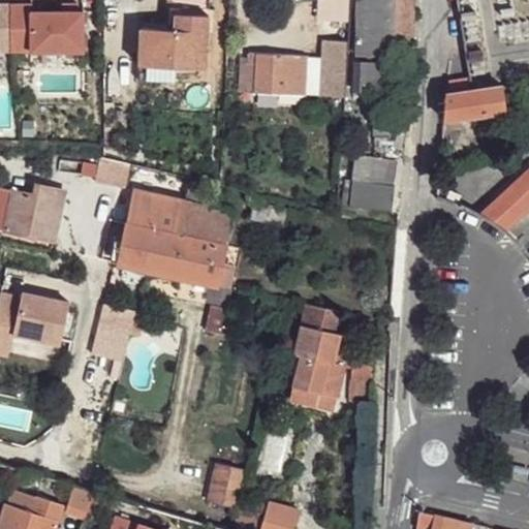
[(413,0),(358,0),(356,55),(383,55),(384,39),(413,39),(413,0)]
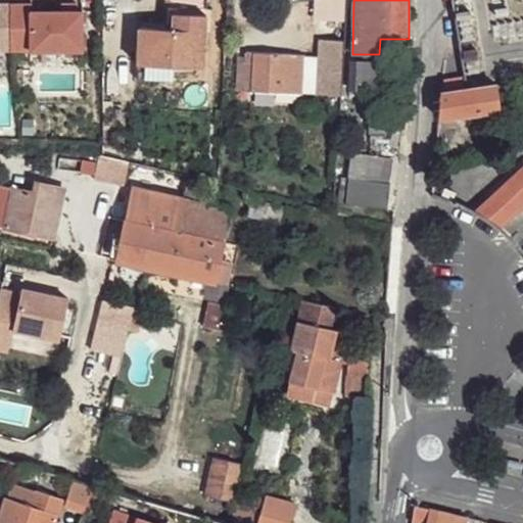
[(32,4),(11,4),(11,50),(82,52),(82,12),(32,12),(32,4)]
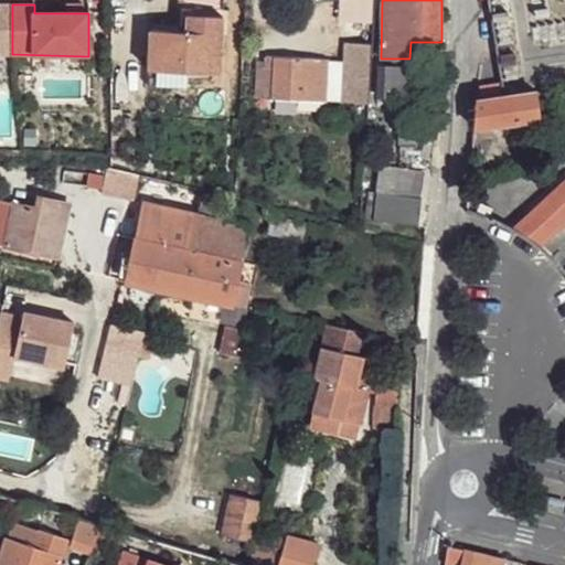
[(187,31),(152,31),(152,71),(190,72),(222,72),(224,16),(189,16),(187,31)]
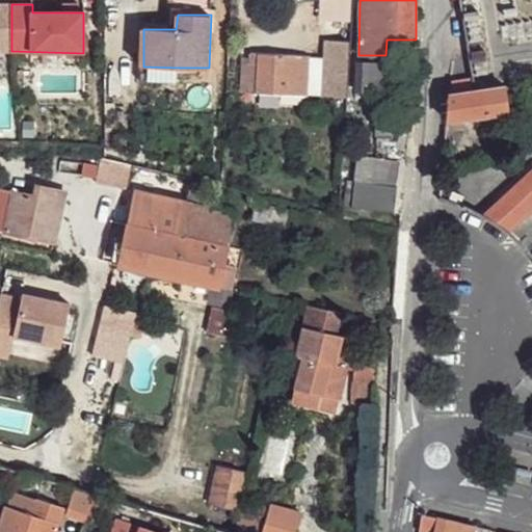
[(323,59),(253,53),(251,63),(260,64),(258,92),(347,102),(351,40),(324,37),(323,59)]
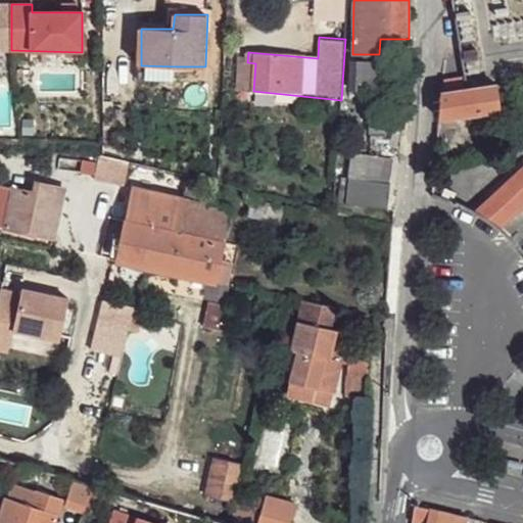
[(253,91),(255,63),(247,62),(240,61),(237,89),(253,91)]
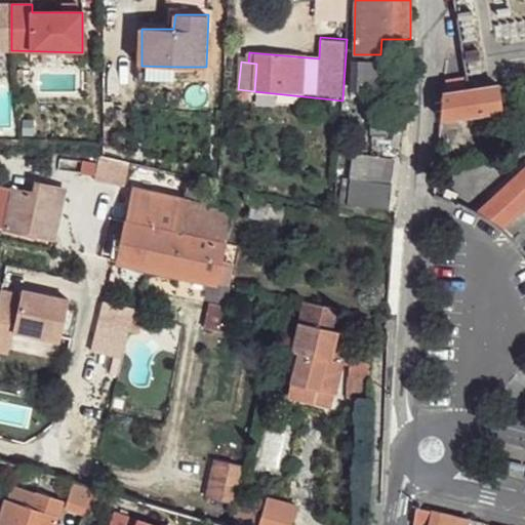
[(176,67),(142,66),(139,83),(176,83),(176,67)]
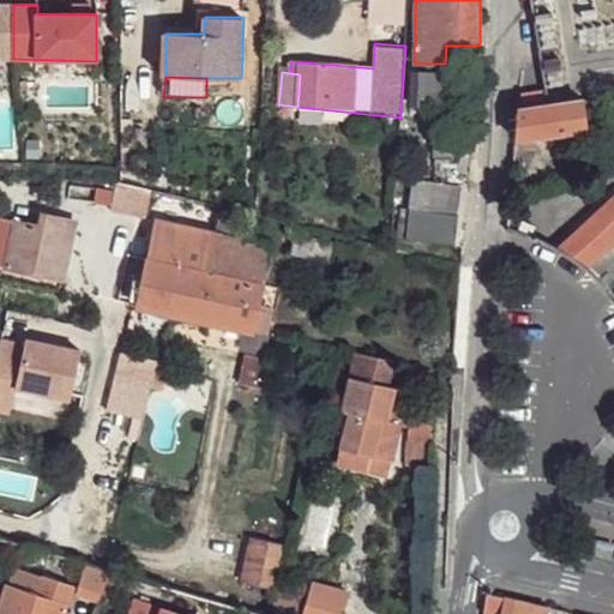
[(455,79),(411,77),(411,109),(455,109),(455,79)]
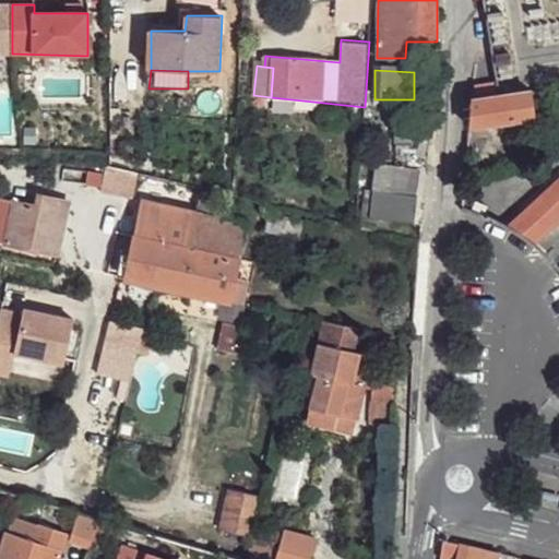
[(547,88),(528,91),(533,116),(549,115),(547,88)]
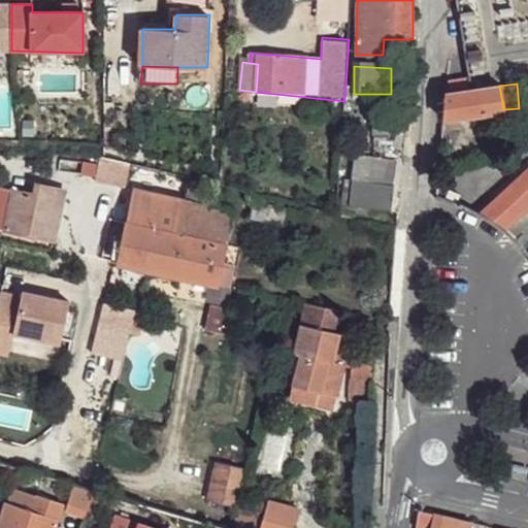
[(470,89),(444,92),(443,118),(460,117),(503,109),(499,86),(470,89)]
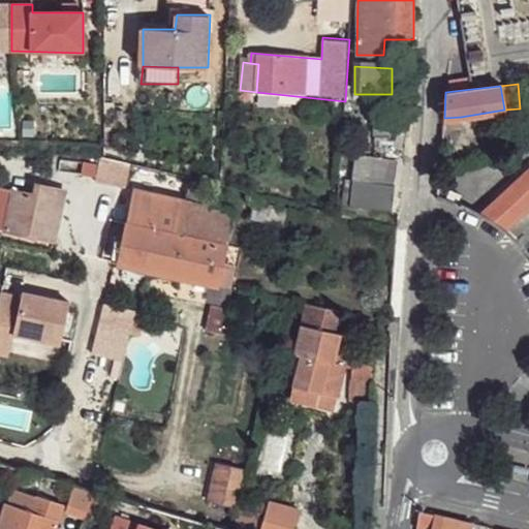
[(461,117),(444,118),(443,132),(463,129),(461,117)]
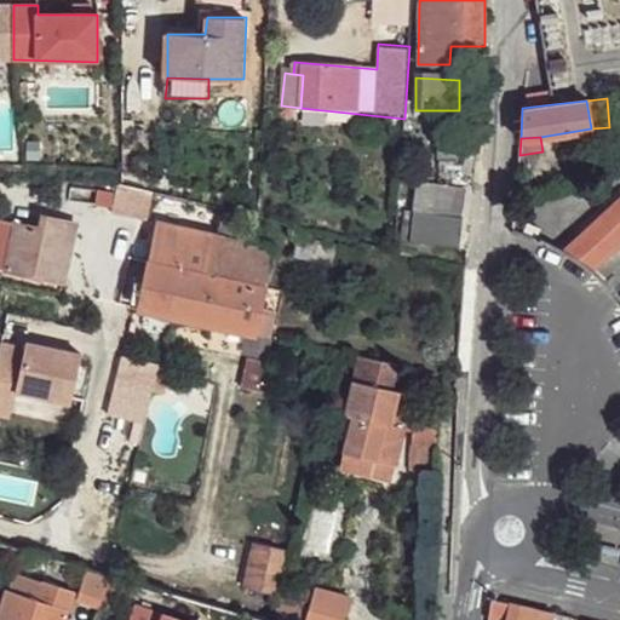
[(455,251),(469,193),(420,182),(408,240),(455,251)]
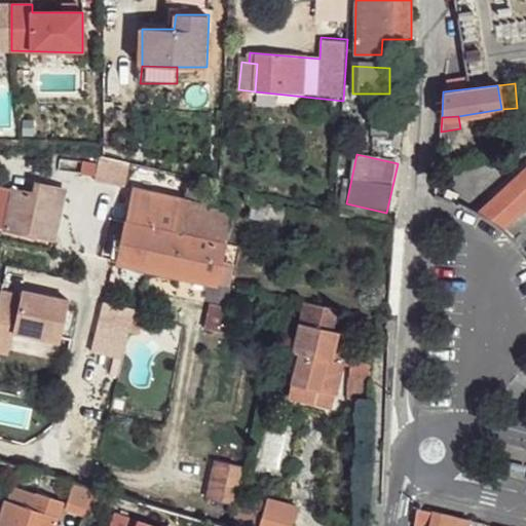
[(525,164),(475,214),(500,230),(525,205),(525,164)]
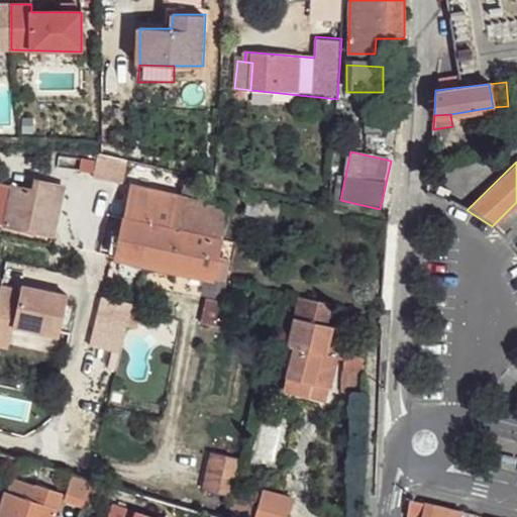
[(32,192),(11,188),(4,224),(49,234),(59,188),(33,183),(32,192)]
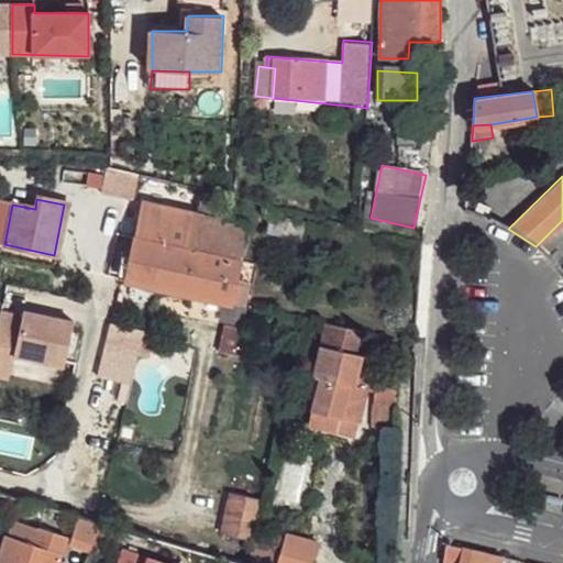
[(239,276),(249,225),(143,203),(127,280),(233,302),(239,276)]
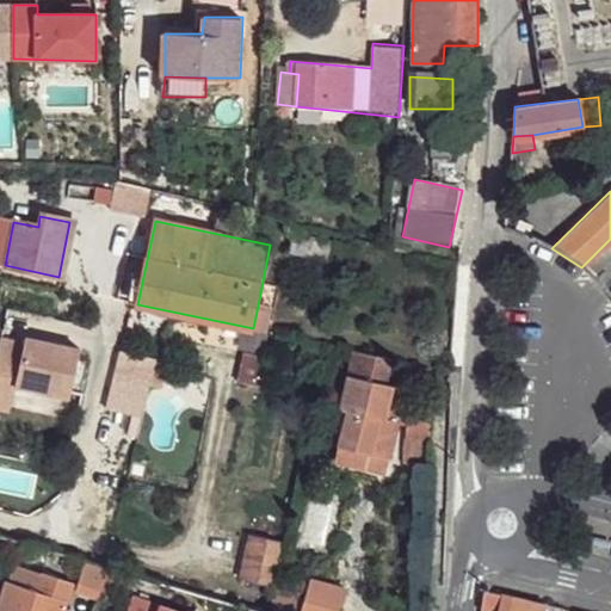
[(309,236),(297,234),(294,253),(306,255),(309,236)]
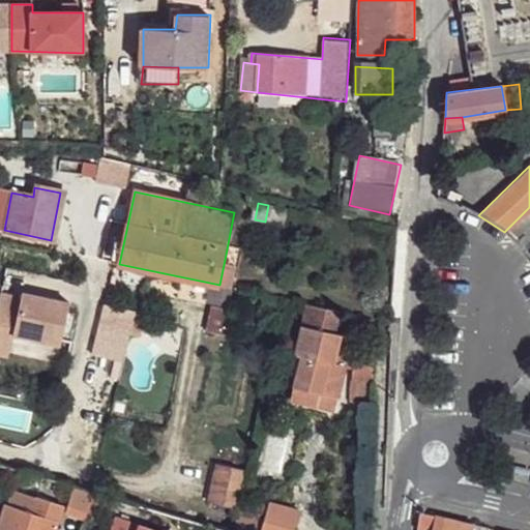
[(288,209),(272,206),(268,223),(285,227),(288,209)]
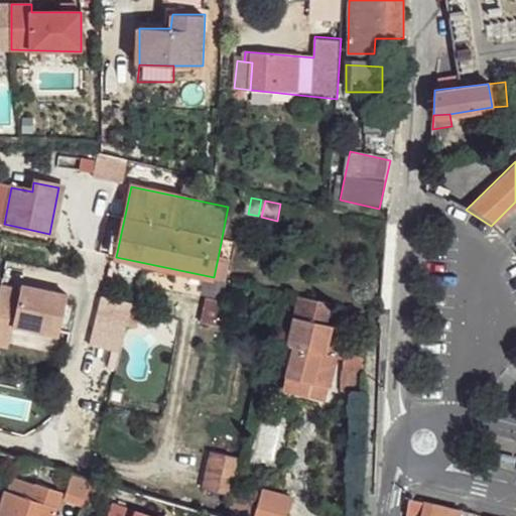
[(515,219),(515,202),(491,226),(499,235),(515,219)]
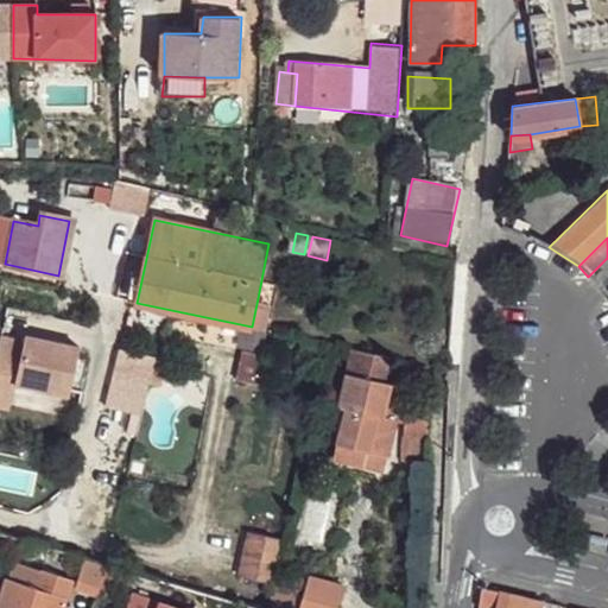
[(266,301),(258,298),(252,327),(260,329),(266,301)]
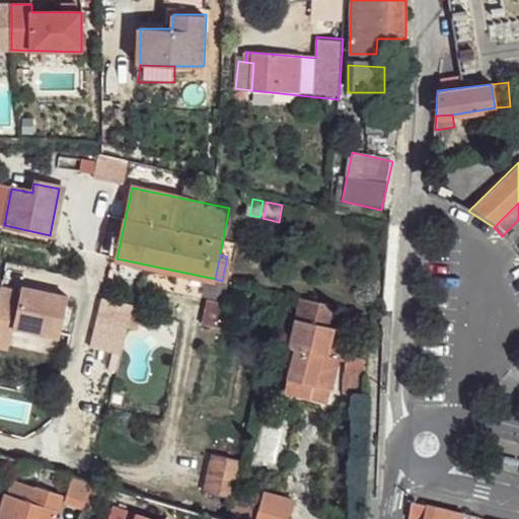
[(20,296),(0,291),(0,292),(0,332),(10,335),(11,329),(56,341),(66,302),(21,292),(20,296)]
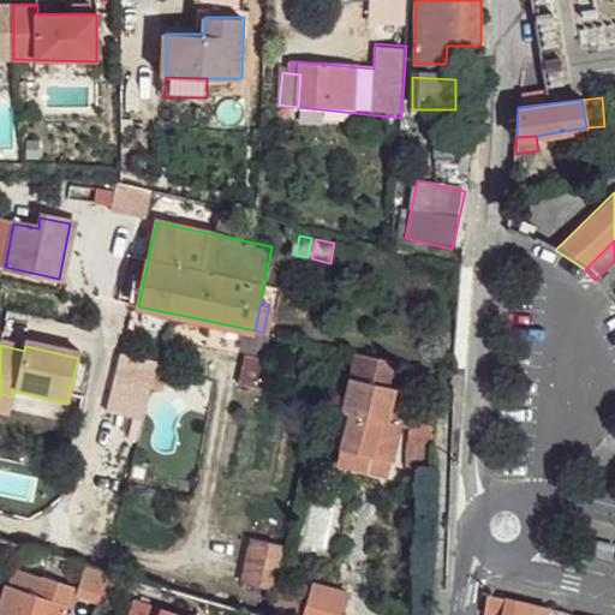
[(263,358),(243,353),(236,383),(256,388),(263,358)]
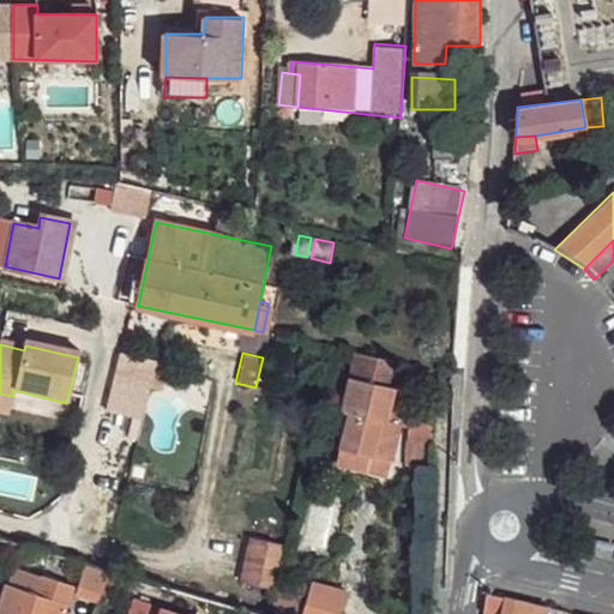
[(395,359),(359,353),(343,410),(347,411),(387,421),(397,387),(389,385),(395,359)]
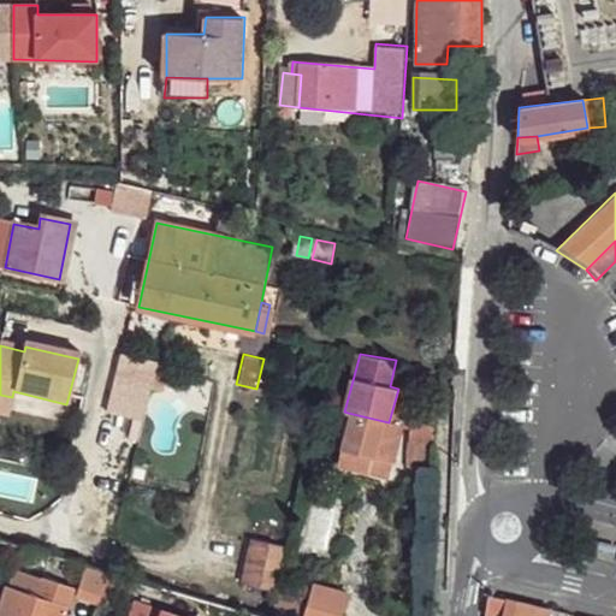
[(157,360),(149,386),(159,389),(163,377),(170,378),(173,365),(157,360)]
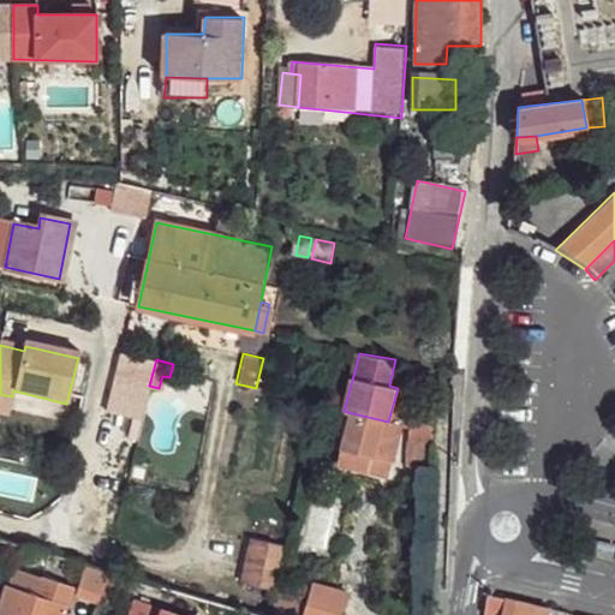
[(12,396),(0,394),(0,415),(6,417),(12,396)]
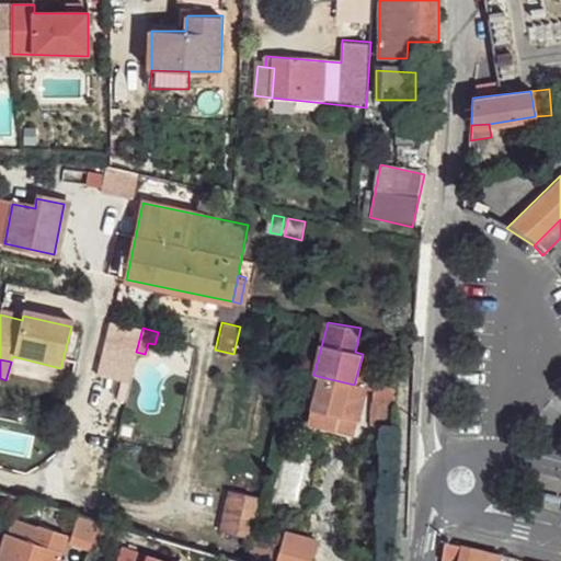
[(354,385),(317,376),(306,424),(339,431),(343,416),(359,420),(367,388),(354,385)]
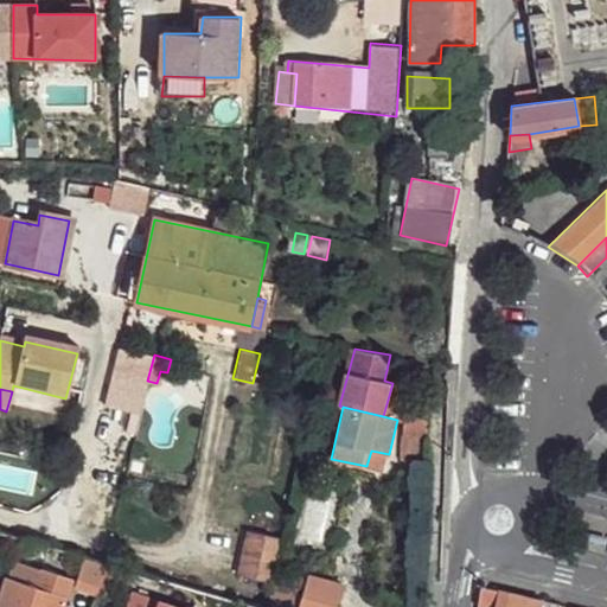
[(427,417),(406,416),(404,435),(425,435),(426,435),(427,417)]
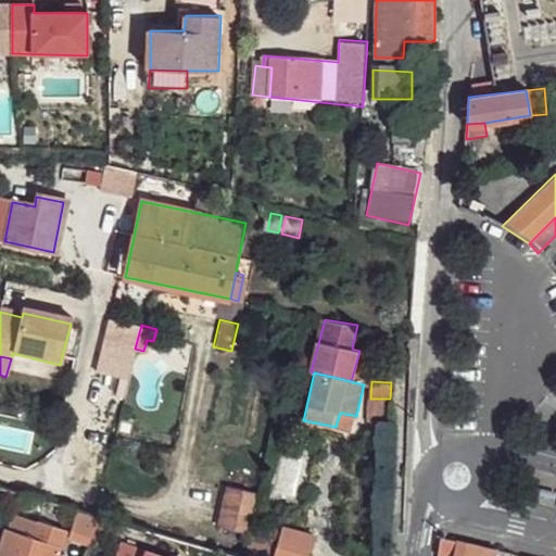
[(356,416),(340,413),(336,427),(353,432),(356,416)]
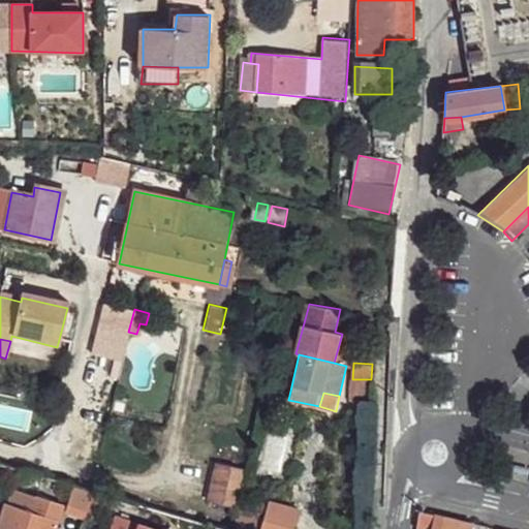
[(218,463),(210,501),(238,508),(247,469),(218,463)]
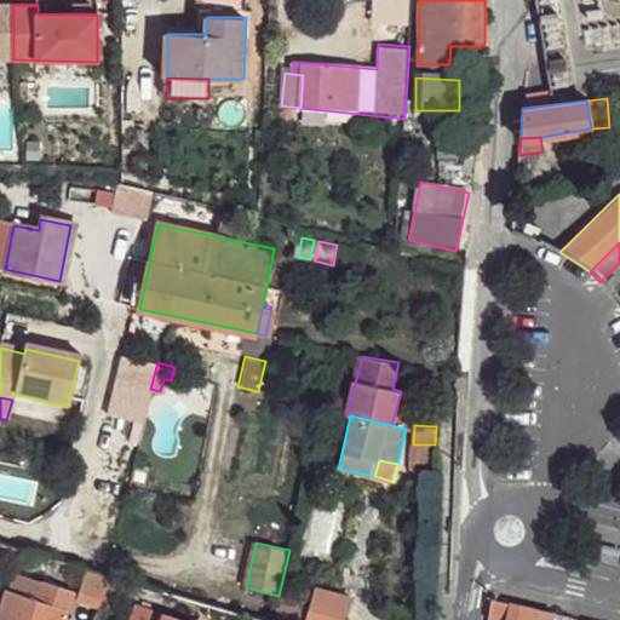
[(73,587),(42,577),(13,569),(7,589),(0,609),(0,619),(61,619),(68,601),(91,608),(102,572),(79,564),(73,587)]
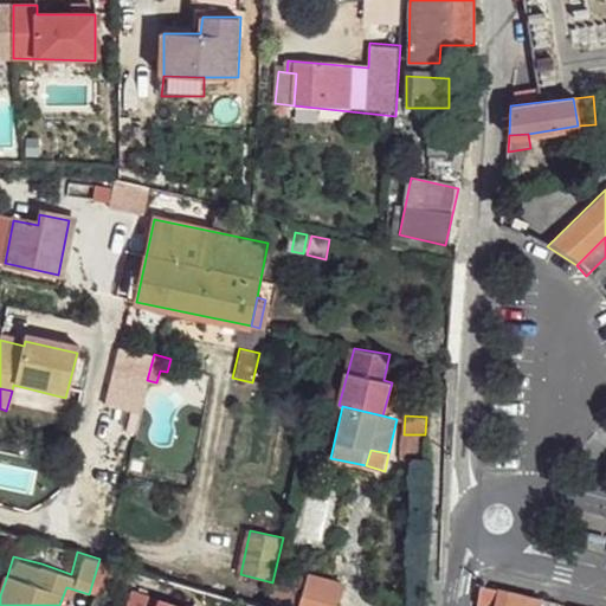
[(302,594),(272,585),(268,605),(336,605),(343,584),(309,572),(302,594)]
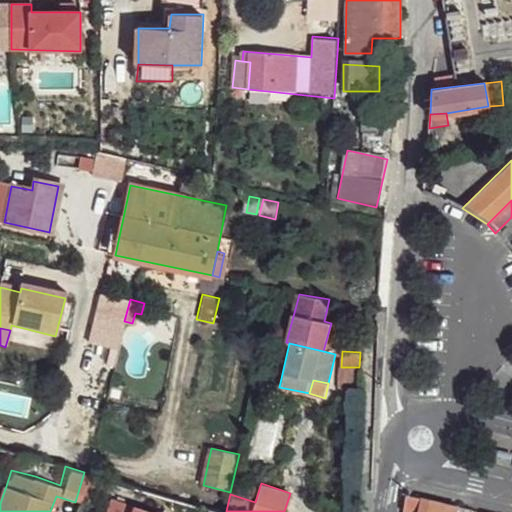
[(420,511),(423,499),(406,495),(403,511),(420,511)]
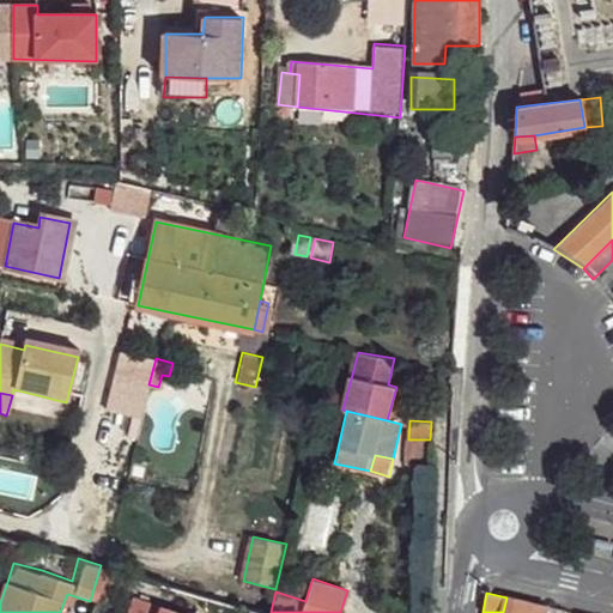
[(175,612),(132,598),(127,612),(175,612)]
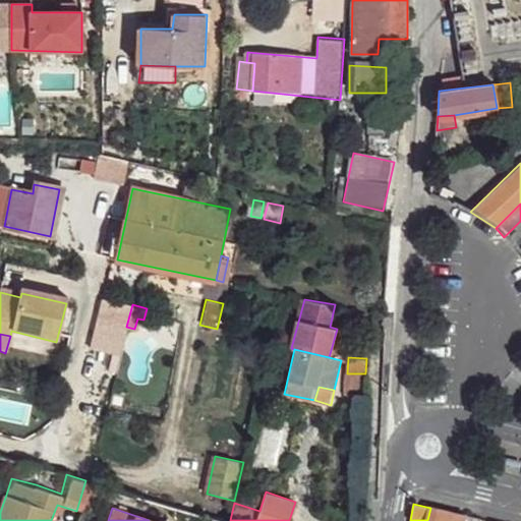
[(463,520),(465,516),(430,508),(427,520),(463,520)]
